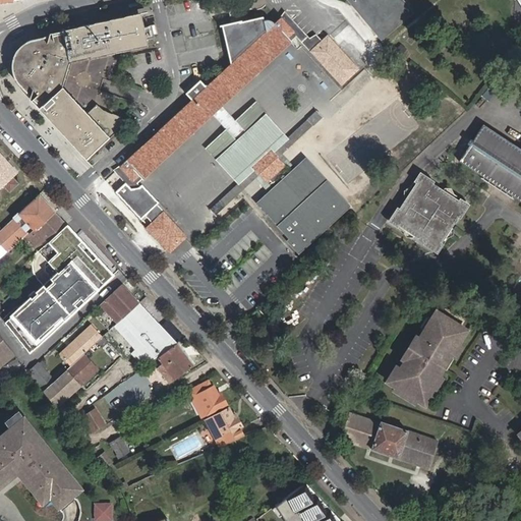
[(402,0),(349,0),(380,40),(413,14),(402,0)]
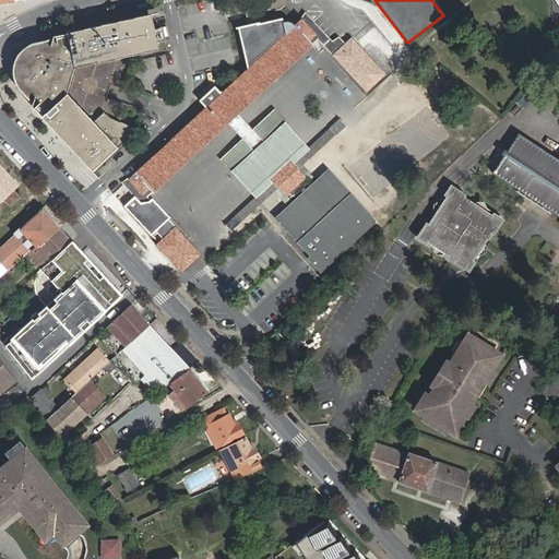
[(213,88),(201,99),(198,103),(203,109),(200,113),(130,178),(143,192),(146,197),(226,123),(257,157),(237,176),(252,192),(271,176),(274,180),(233,217),(225,224),(230,230),(238,224),(273,191),(288,209),(286,211),(276,219),(314,260),(312,262),(320,271),(366,229),(372,223),(328,174),(320,180),(319,181),(302,164),(346,125),(341,119),(292,164),(288,159),(304,145),(288,128),(271,144),(264,144),(236,114),(312,44),(318,37),(367,90),(391,68),(380,56),(373,61),(352,37),(344,45),(339,38),(333,43),(307,13),(301,19),(283,35),(281,18),(258,22),(254,6),(244,8),(247,24),(237,25),(246,70),(218,95),(213,88)]
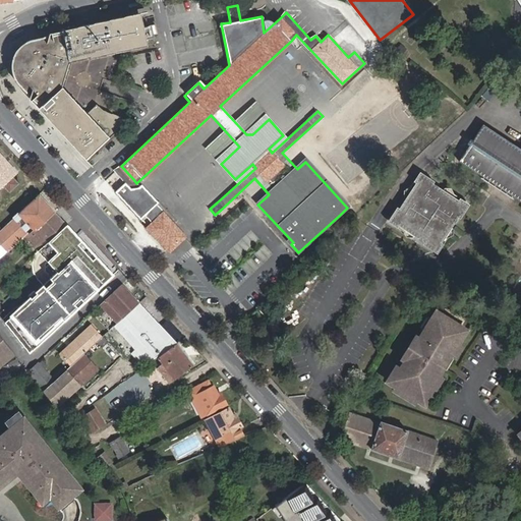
[(149,45),(141,12),(50,33),(47,42),(44,42),(40,41),(37,41),(34,41),(31,42),(27,43),(24,45),(22,47),(19,49),(18,52),(16,54),(15,57),(14,60),(14,63),(14,67),(14,70),(15,73),(16,76),(18,78),(20,81),(22,83),(24,85),(27,88),(30,89),(32,90),(29,99),(85,159),(120,126),(98,103),(88,112),(62,84),(70,60),(92,56),(93,57),(149,45)]
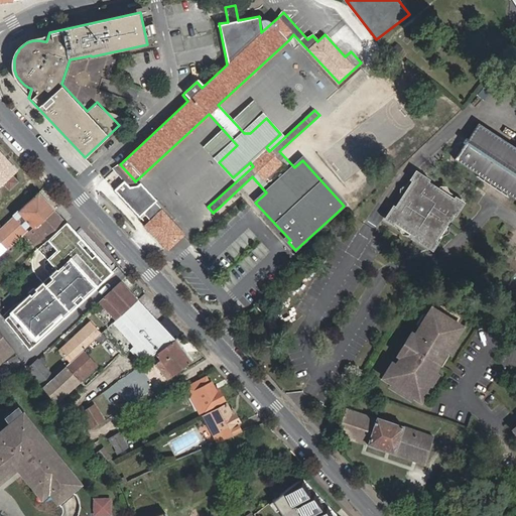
[(515,137),(513,142),(473,118),(448,156),(515,198),(515,137)]
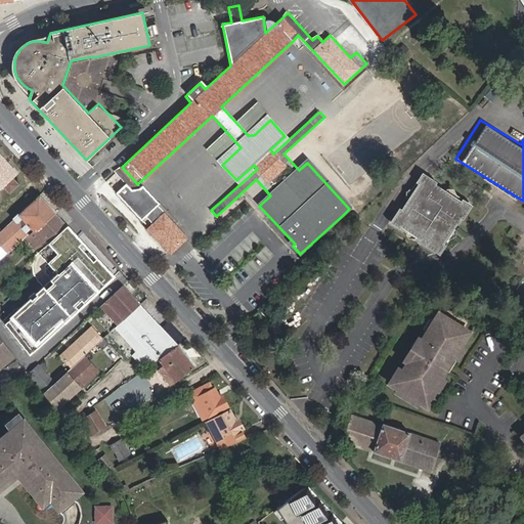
[(11,178),(17,173),(0,154),(0,188),(3,185),(9,191),(17,184),(11,178)]
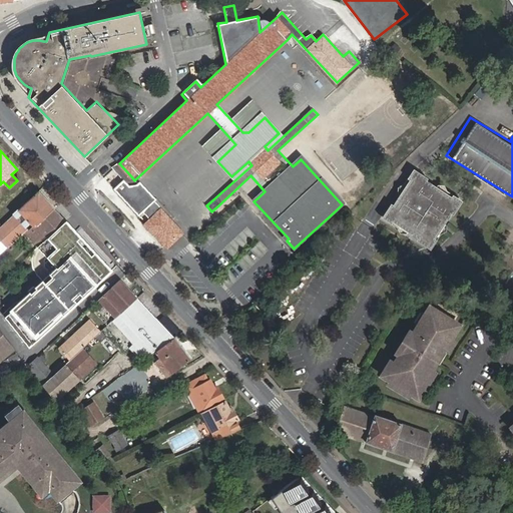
[(394,201),(386,215),(431,243),(441,225),(458,198),(413,170),(394,201)]
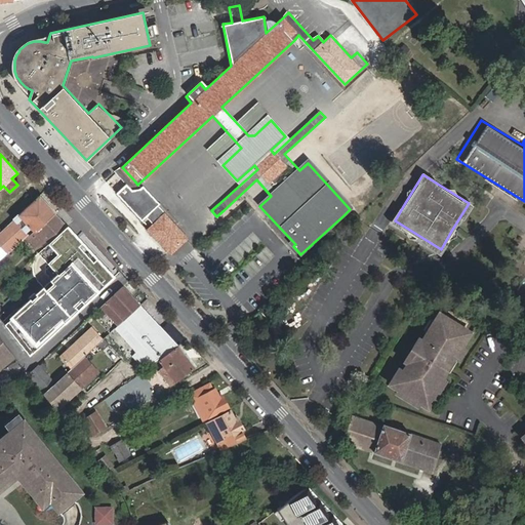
[(115,194),(140,220),(157,205),(142,189),(139,191),(131,192),(125,185),(115,194)]
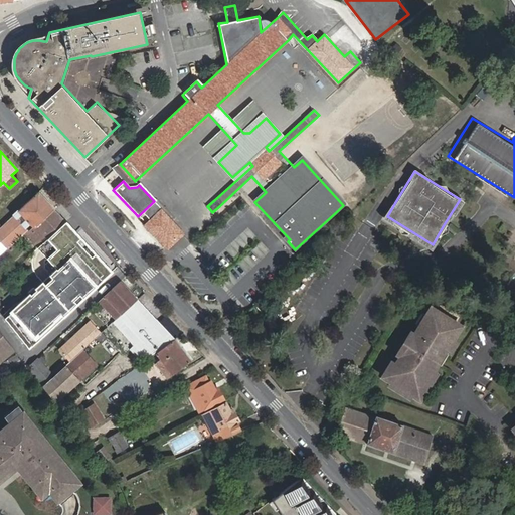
[(54,209),(37,192),(1,226),(0,227),(0,255),(27,230),(28,231),(35,224),(37,225),(54,209)]
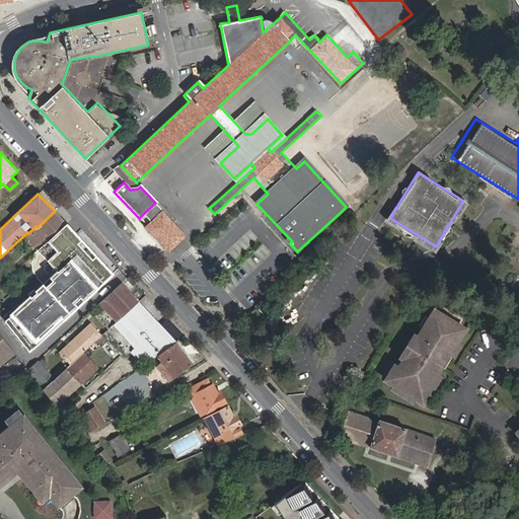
[(66,224),(55,211),(38,227),(35,226),(28,233),(34,239),(31,241),(39,249),(66,224)]
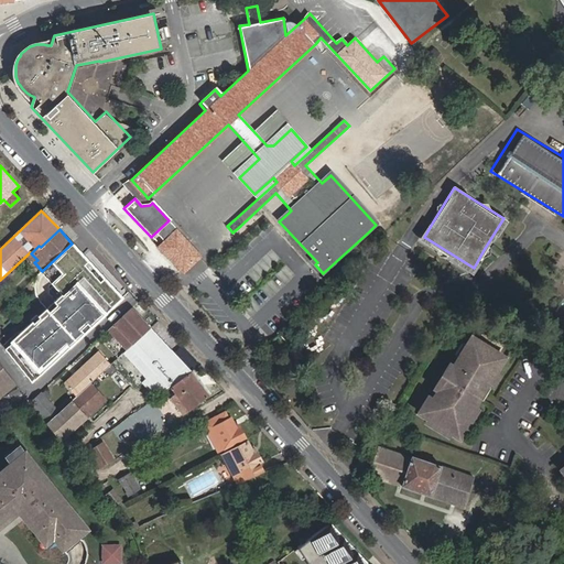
[(175,230),(159,246),(183,272),(202,256),(185,238),(184,240),(175,230)]
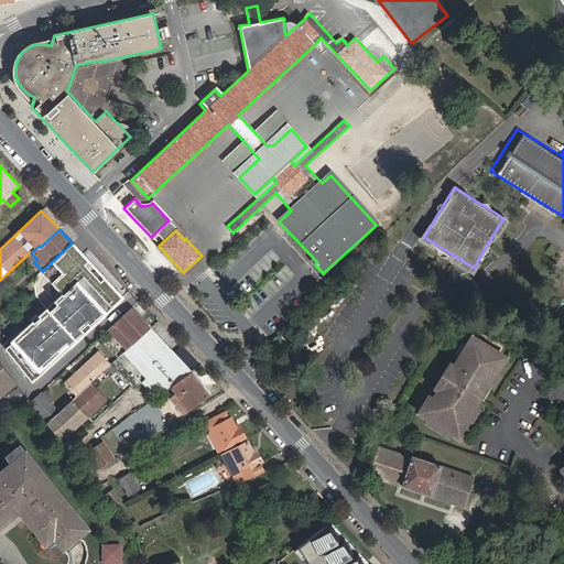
[(82,253),(72,243),(42,271),(41,271),(52,282),(82,253)]
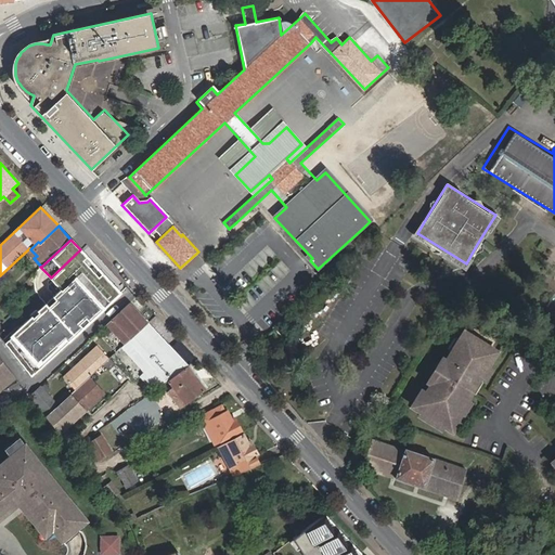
[(120,293),(80,249),(51,278),(61,288),(5,339),(31,374),(120,293)]
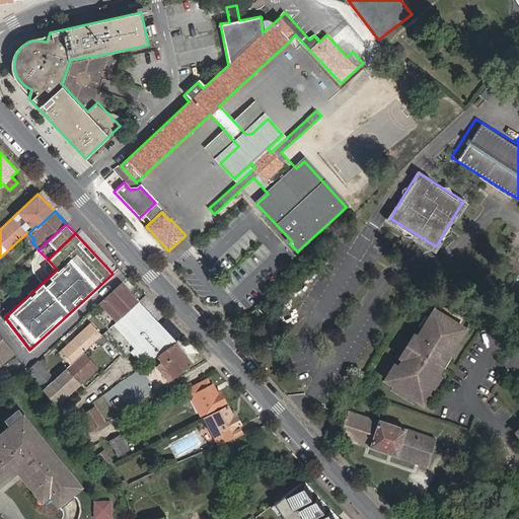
[(126,312),(139,300),(122,282),(99,302),(117,321),(126,312)]
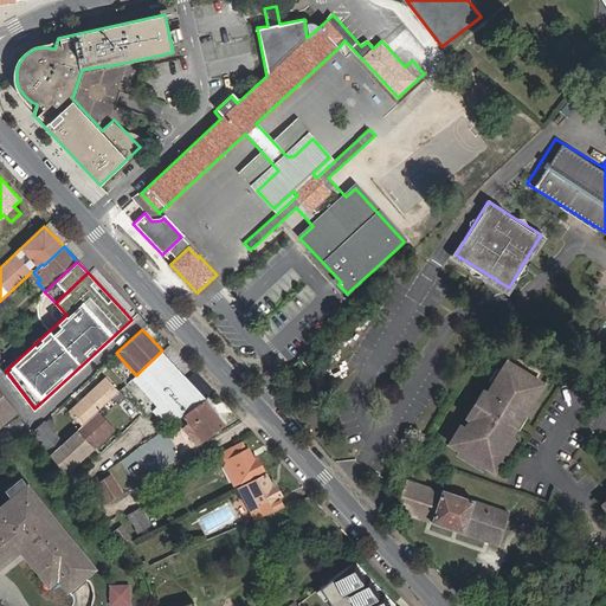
[(147,365),(154,373),(142,385),(173,421),(184,413),(205,398),(162,350),(147,365)]
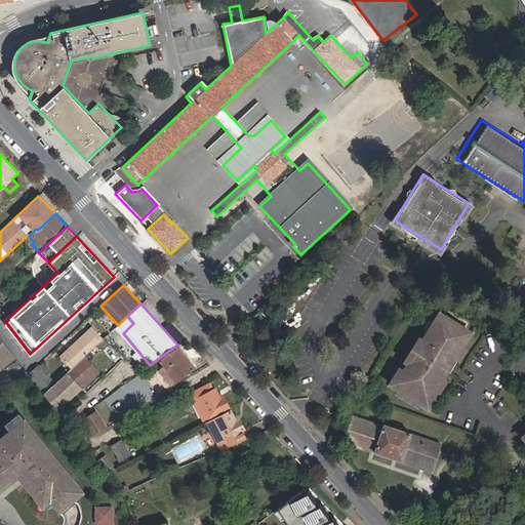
[(252,318),(259,324),(267,318),(260,311),(252,318)]
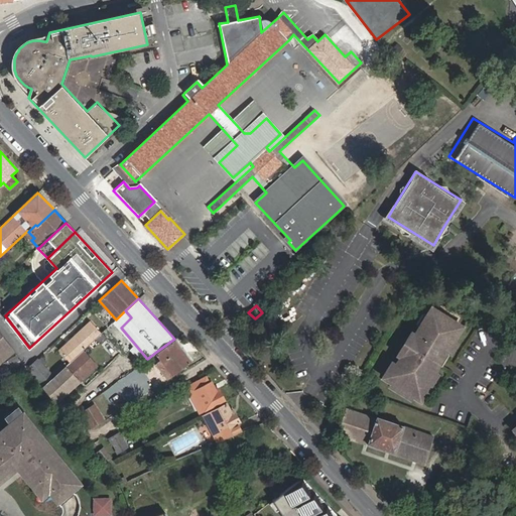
[(386,377),(423,400),(432,385),(429,383),(465,327),(458,323),(462,317),(455,309),(444,306),(441,311),(434,307),(399,364),(396,362),(386,377)]
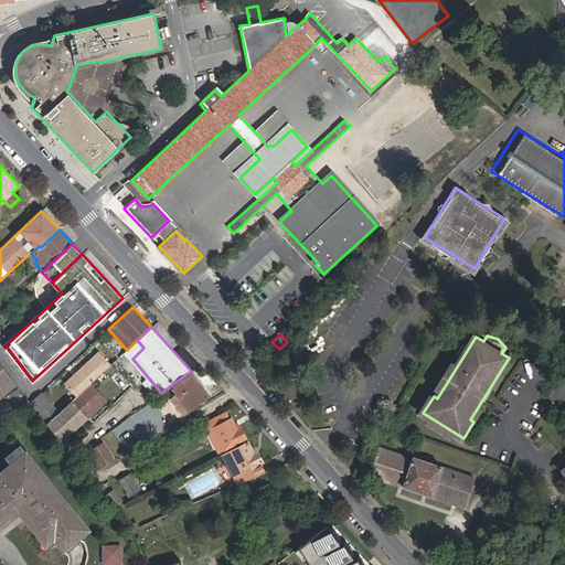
[(269,345),(260,353),(267,360),(276,353),(269,345)]
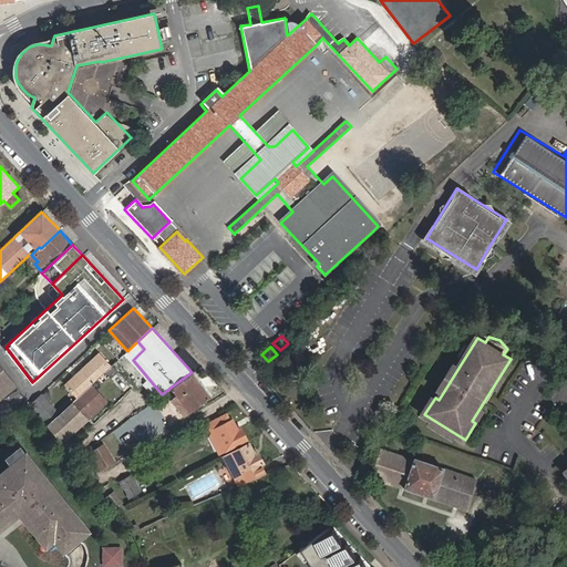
[(57,410),(42,393),(32,403),(49,423),(48,424),(57,436),(61,442),(62,441),(68,436),(107,400),(93,382),(112,366),(100,352),(65,383),(78,397),(71,403),(68,399),(57,410)]
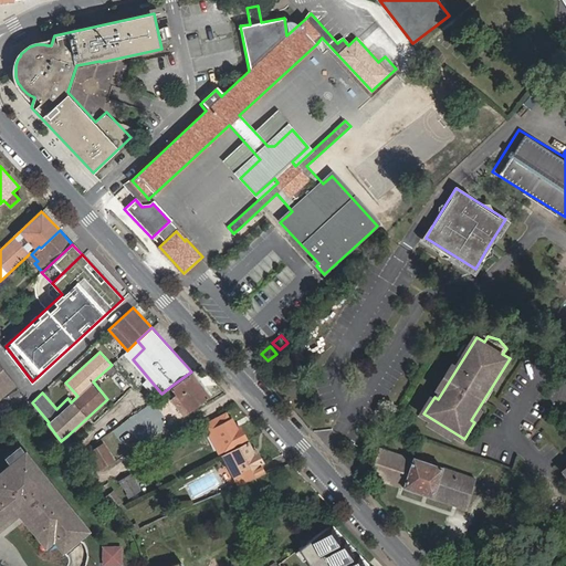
[(0,386),(9,379),(0,367),(0,386)]
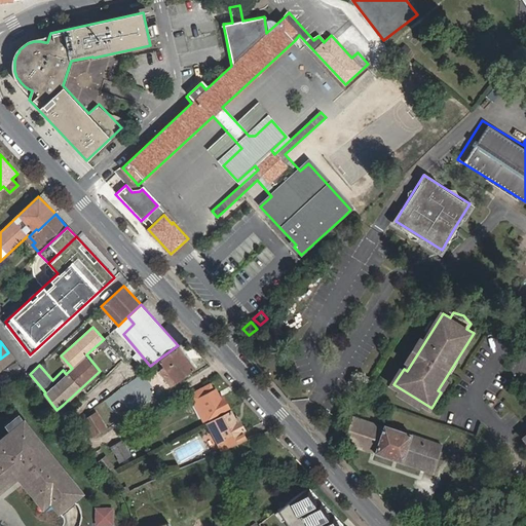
[(159,359),(164,365),(159,370),(163,375),(172,385),(194,368),(178,345),(159,359)]
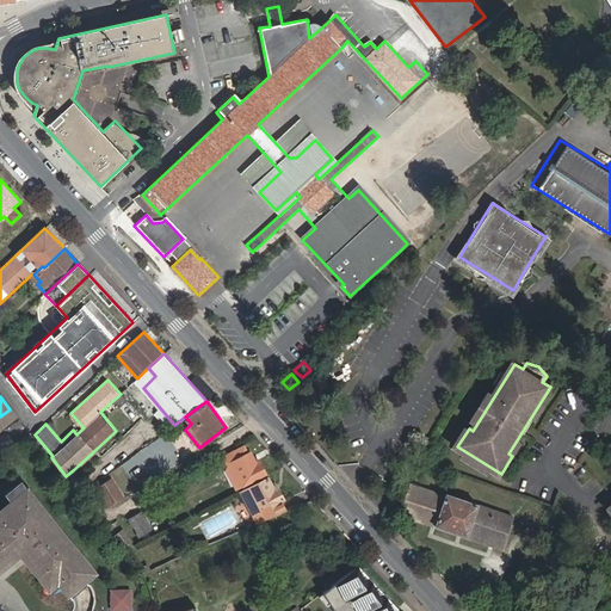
[(245,445),(222,457),(238,488),(265,473),(260,462),(258,463),(251,451),(248,452),(245,445)]
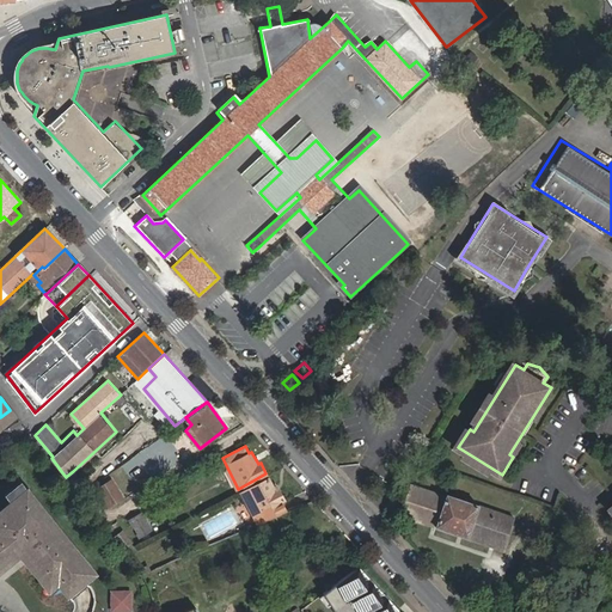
[(122,497),(111,479),(99,488),(110,505),(122,497)]
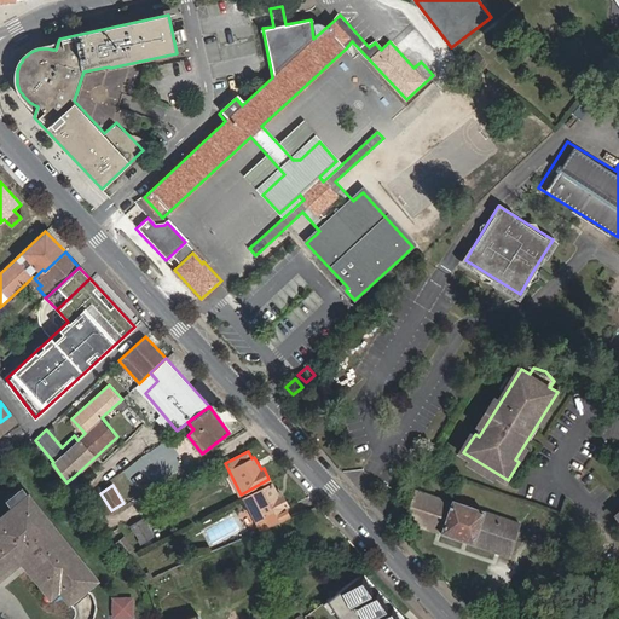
[(273,485),(244,499),(260,531),(289,518),(284,507),(288,505),(282,493),(279,496),(273,485)]
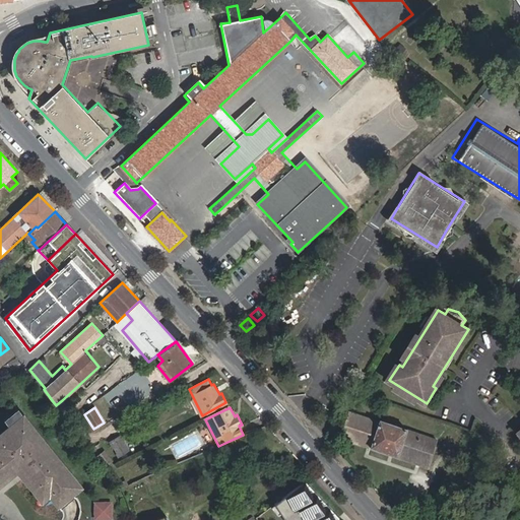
[(340,437),(429,466),(438,439),(381,419),(380,421),(349,411),(340,437)]
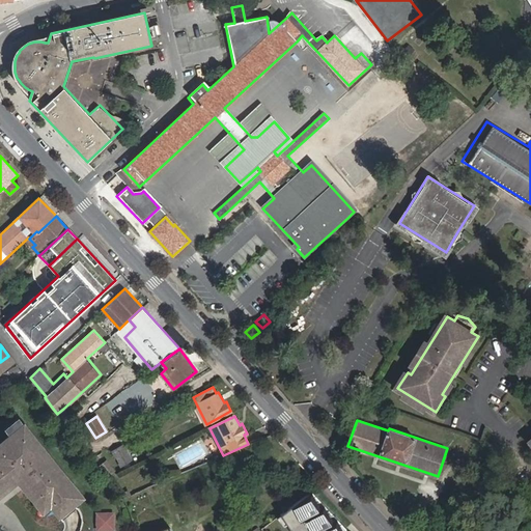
[(53,508),(61,519),(76,506),(71,499),(78,493),(21,421),(7,432),(9,436),(0,443),(0,494),(11,485),(8,480),(15,475),(46,513),(53,508)]
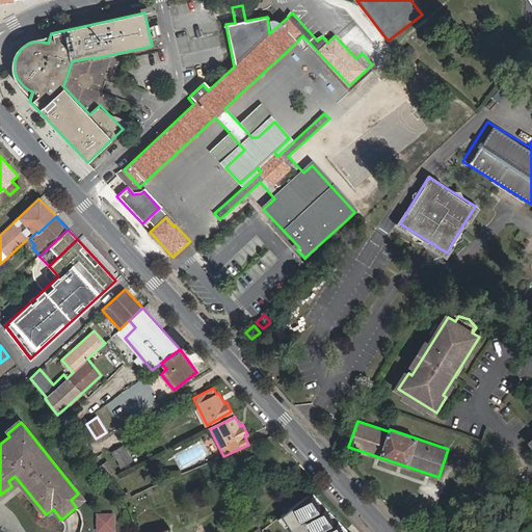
[(131,459),(124,446),(114,451),(122,464),(131,459)]
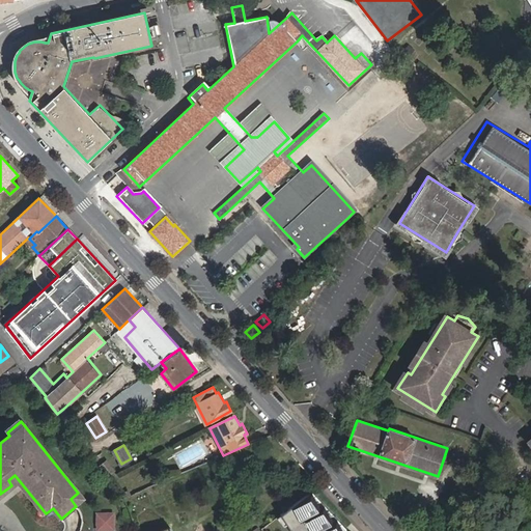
[(115,470),(107,459),(100,466),(108,475),(115,470)]
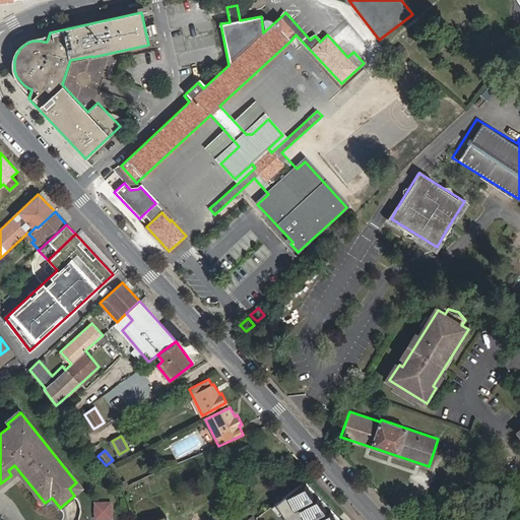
[(308,519),(326,504),(305,481),(273,506),(285,519),(308,519)]
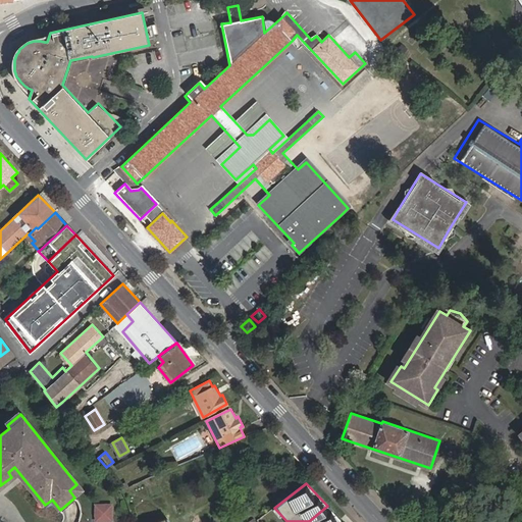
[(96,521),(111,521),(110,505),(95,506),(96,521)]
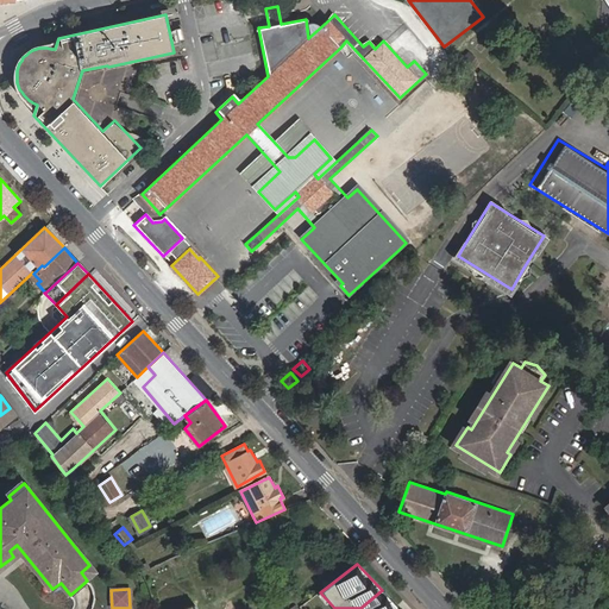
[(399,608),(382,590),(360,608),(399,608)]
